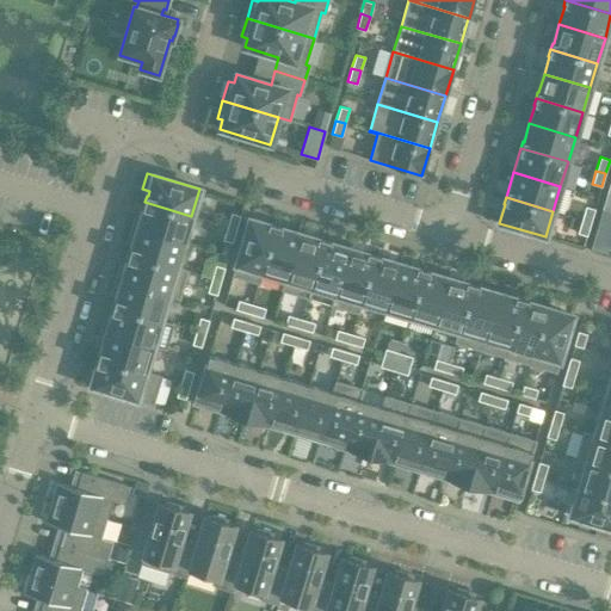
[(131,227),(184,242),(191,216),(144,202),(143,209),(144,209),(142,214),(136,211),(131,227)]
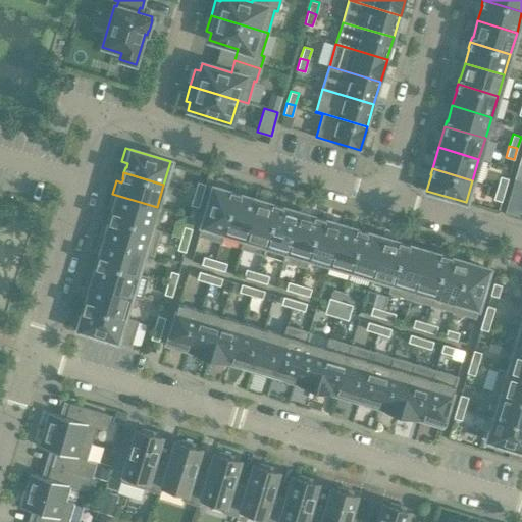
[(501,176),(497,188),(505,190),(508,178),(501,176)]
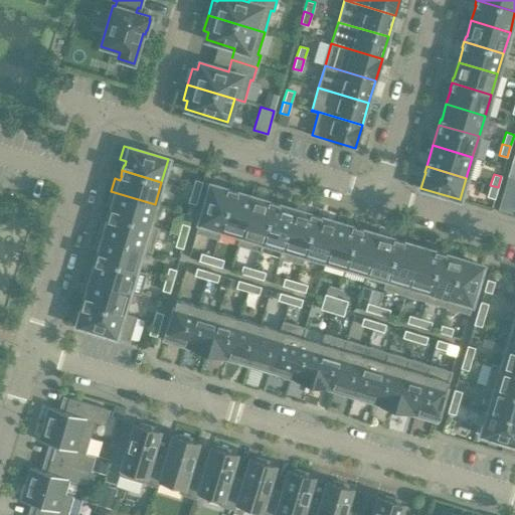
[(514,196),(514,178),(508,177),(503,193),(514,196)]
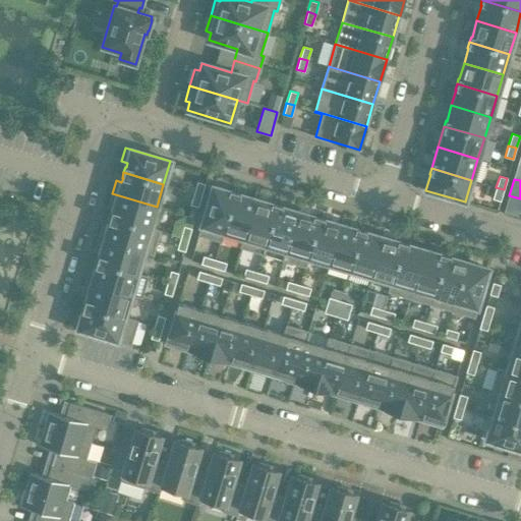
[(197,182),(193,193),(201,195),(205,184),(197,182)]
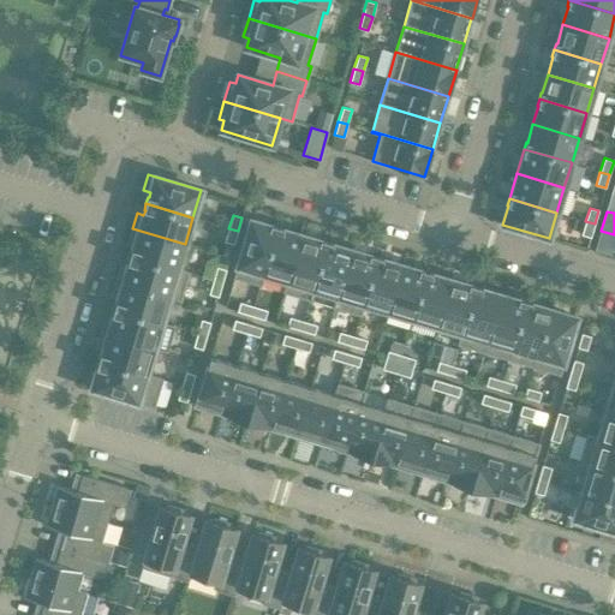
[(263,274),(278,227),(270,225),(270,226),(251,220),(234,278),(261,285),(264,274),(263,274)]
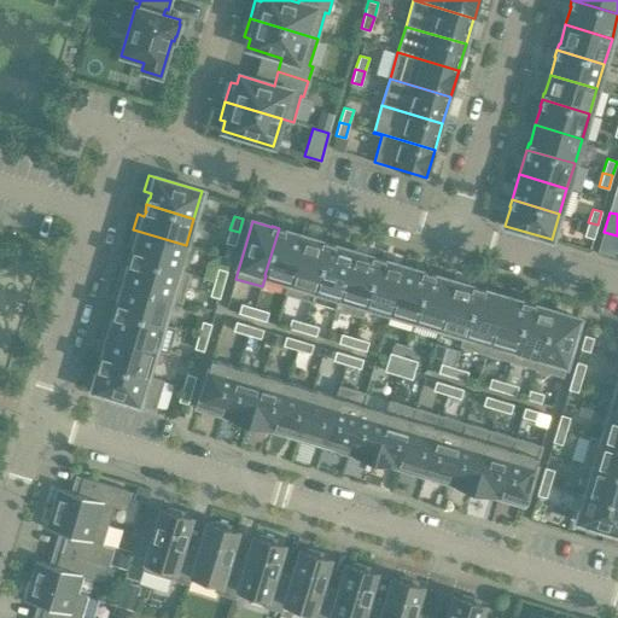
[(598,225),(588,222),(584,235),(594,239),(598,225)]
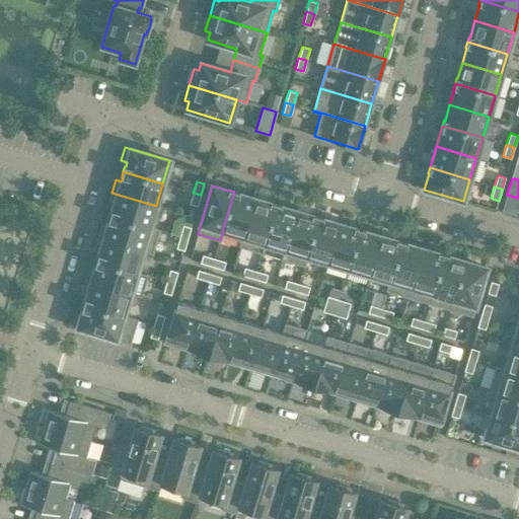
[(243,237),(254,199),(239,194),(239,193),(234,192),(222,231),(223,231),(242,237),(243,237)]
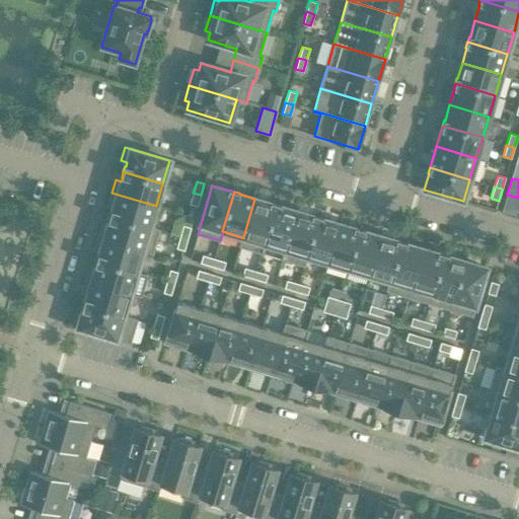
[(112,193),(107,205),(114,207),(113,211),(112,210),(109,216),(149,228),(156,206),(112,193)]
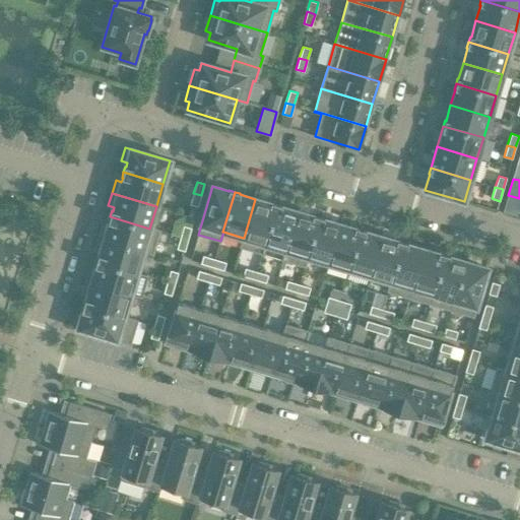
[(193,193),(190,204),(198,206),(201,195),(193,193)]
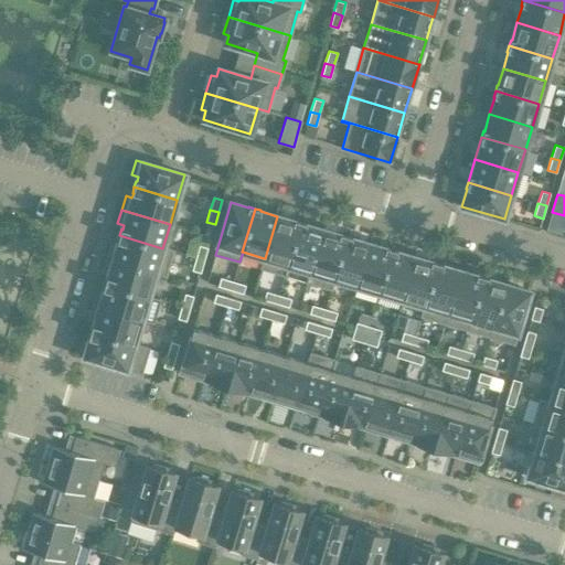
[(265,258),(264,258),(260,268),(285,276),(300,222),(295,221),(294,221),(277,216),(265,258)]
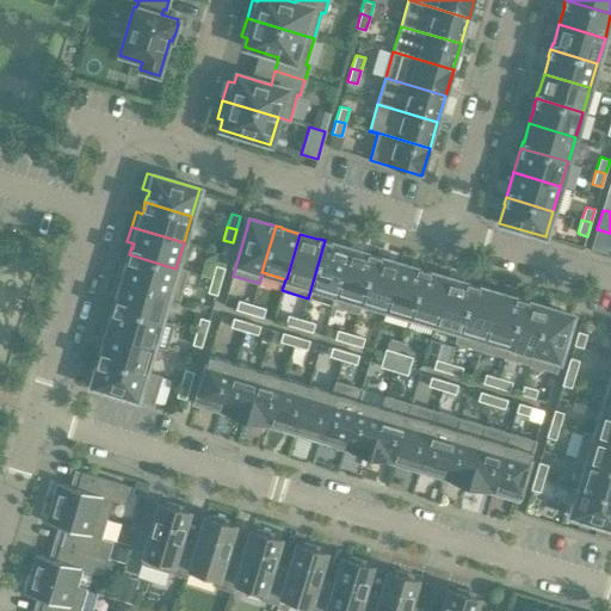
[(308,298),(332,306),(350,248),(331,244),(332,242),(325,240),(308,298)]
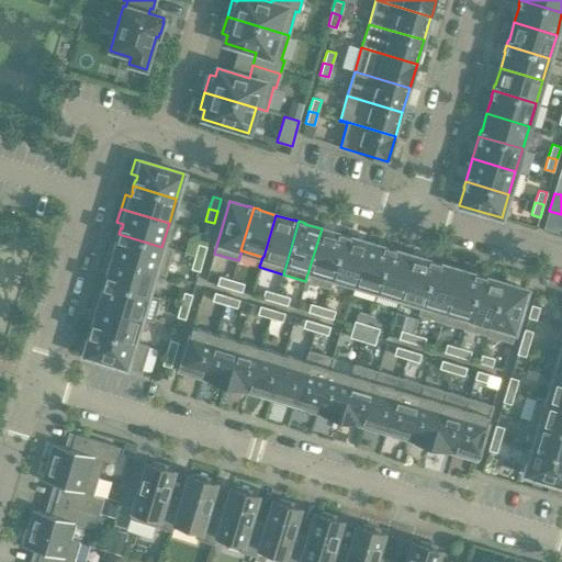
[(305,281),(329,288),(332,279),(338,256),(345,235),(338,233),(338,234),(322,228),(305,281)]
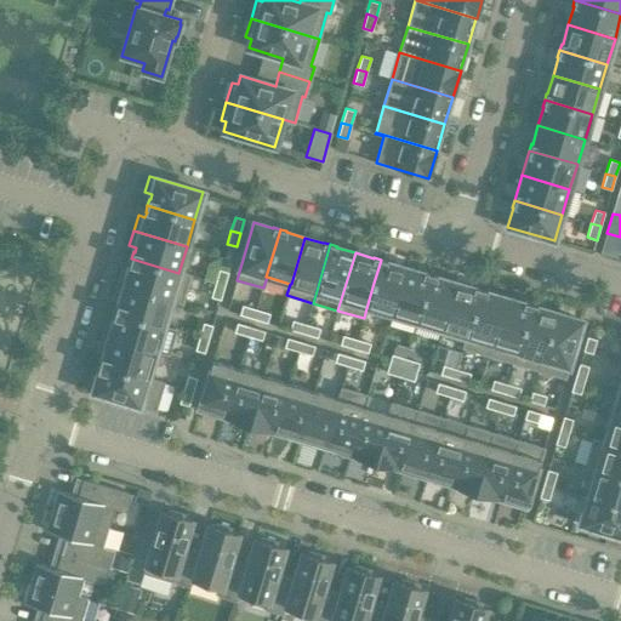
[(171,300),(182,302),(189,275),(178,273),(131,258),(129,265),(131,266),(129,271),(121,268),(118,283),(171,300)]
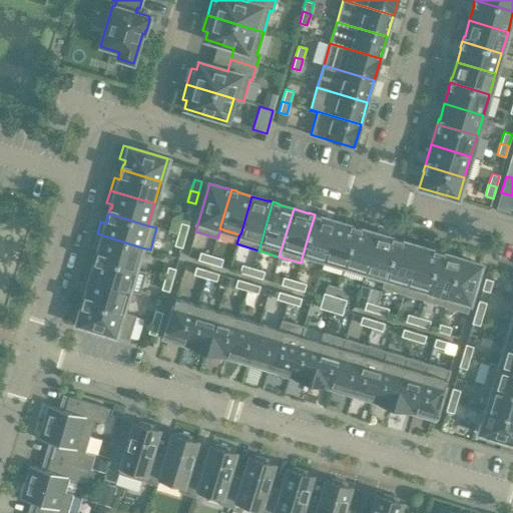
[(309,233),(303,254),(323,261),(329,240),(335,221),(320,216),(320,215),(315,214),(309,233)]
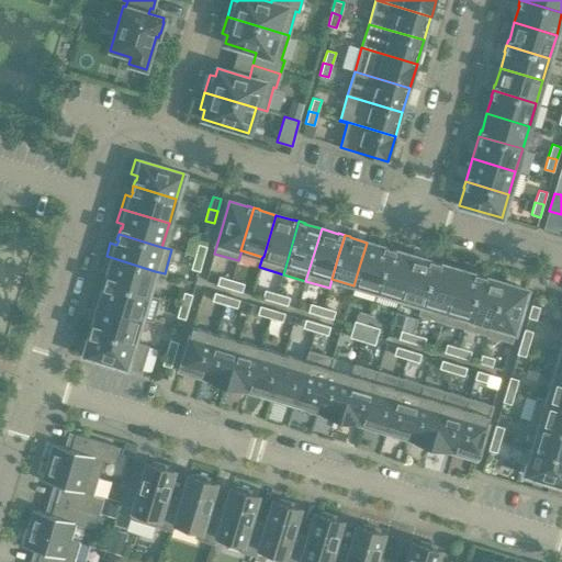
[(353,285),(377,293),(383,269),(390,248),(383,246),(383,247),(367,243),(360,263),(353,285)]
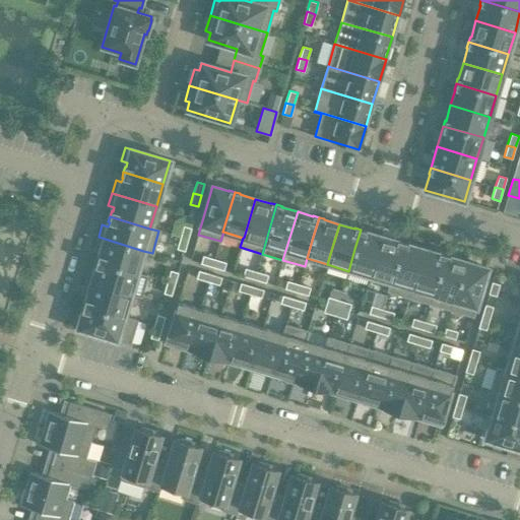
[(180,238),(188,240),(191,228),(183,225),(180,238)]
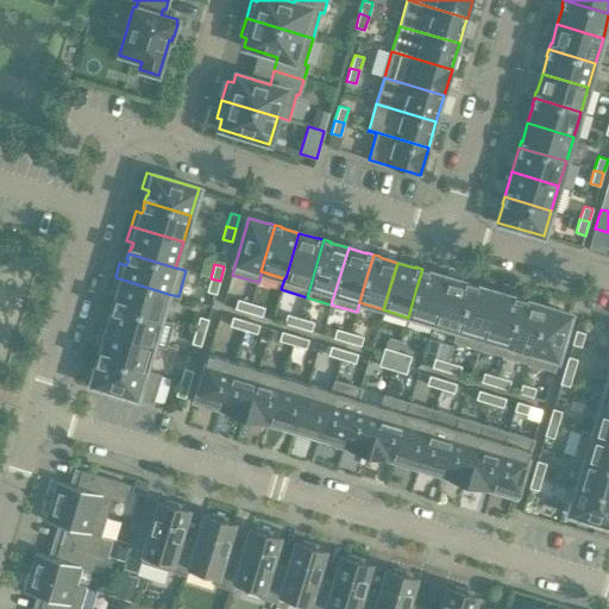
[(408,318),(433,325),(446,277),(428,271),(422,269),(415,292),(408,318)]
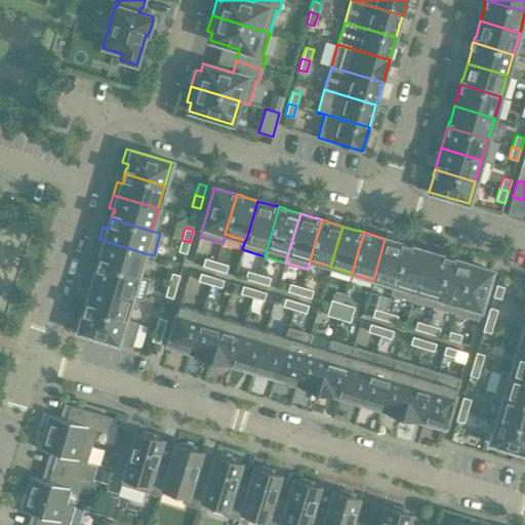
[(99,239),(95,252),(102,253),(101,257),(99,257),(97,264),(137,275),(145,253),(99,239)]
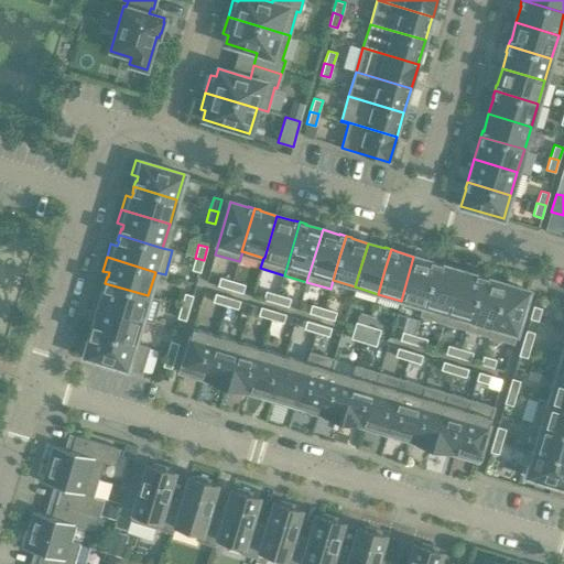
[(401,301),(422,306),(431,283),(436,262),(431,261),(413,257),(401,301)]
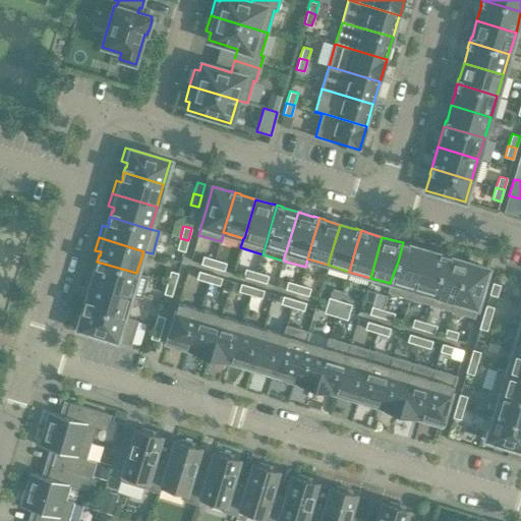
[(180,238),(177,249),(185,251),(188,240),(180,238)]
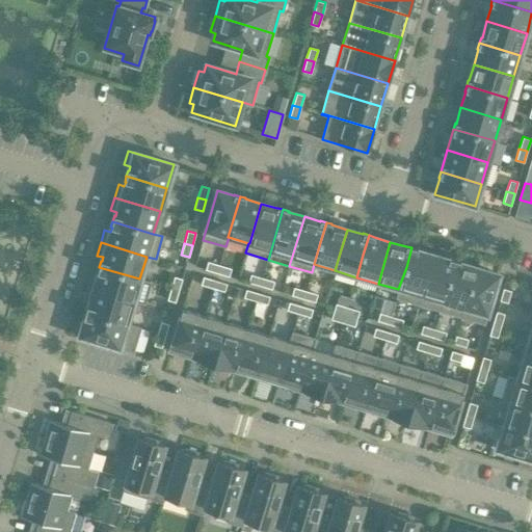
[(406,267),(398,289),(396,297),(419,304),(433,255),(418,250),(418,249),(411,247),(406,267)]
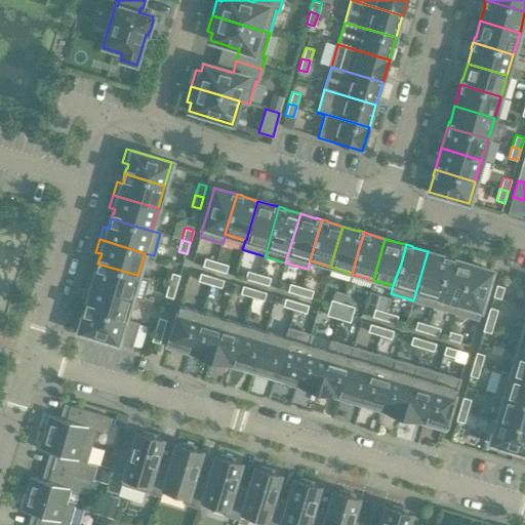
[(443,277),(449,257),(443,255),(443,256),(428,251),(413,300),(434,307),(443,277)]
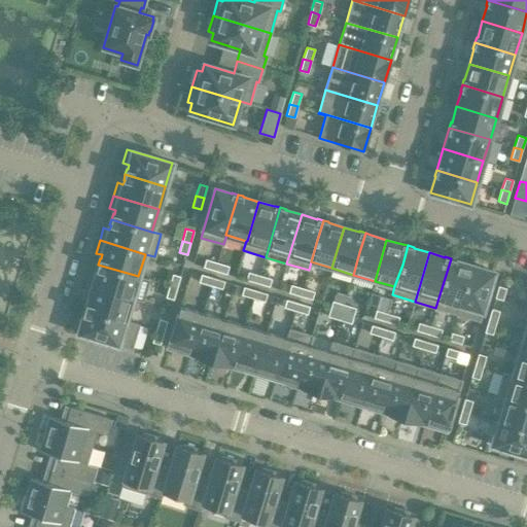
[(435,308),(447,311),(457,314),(471,266),(456,260),(456,259),(451,258),(445,278),(435,308)]
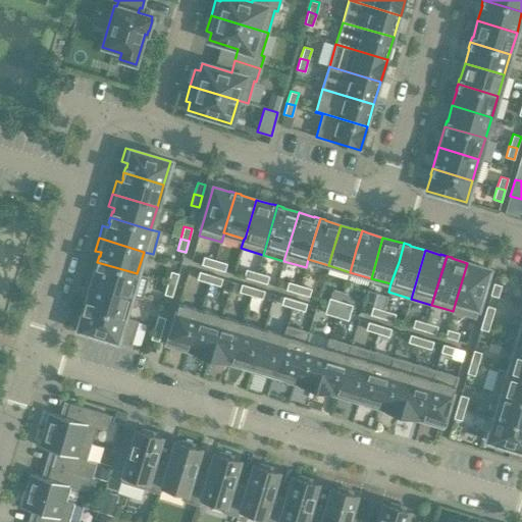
[(204,257),(201,264),(213,268),(215,260),(204,257)]
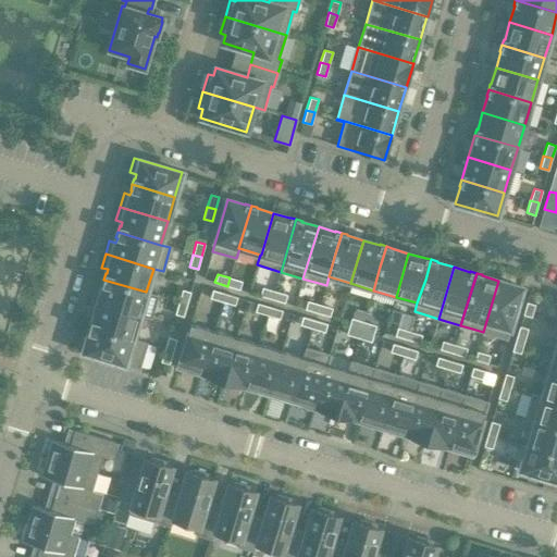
[(230,277),(227,286),(239,289),(242,281),(230,277)]
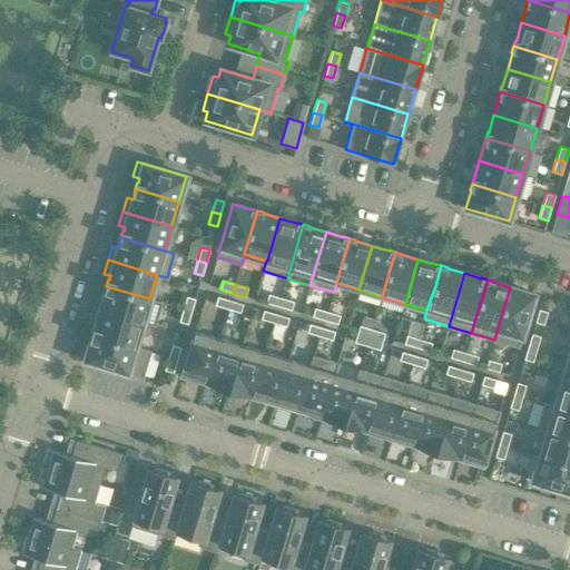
[(94,308),(143,323),(149,298),(106,286),(104,292),(106,292),(104,296),(97,295),(94,308)]
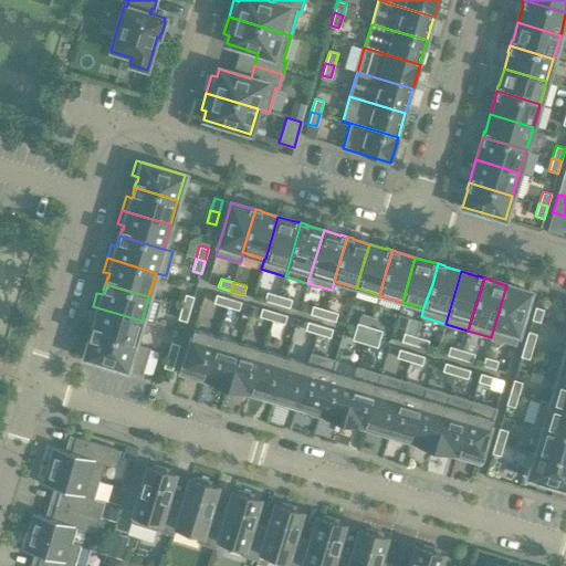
[(531,292),(512,286),(506,285),(491,337),(515,345),(531,292)]
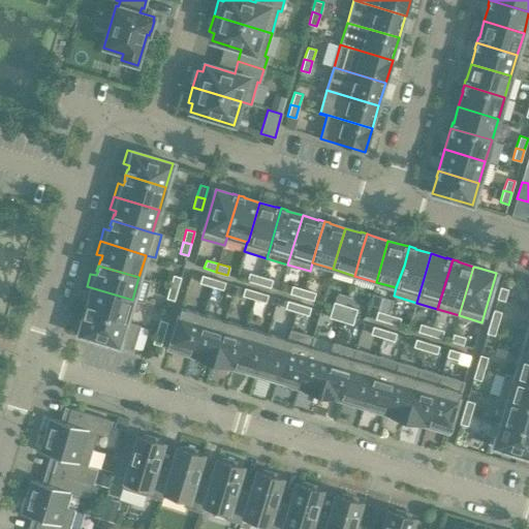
[(258,284),(260,276),(249,273),(247,281),(258,284)]
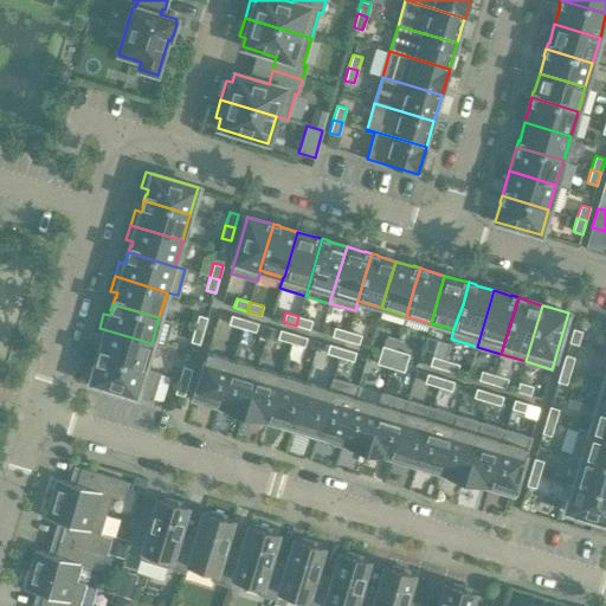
[(194,328),(204,331),(207,317),(198,315),(194,328)]
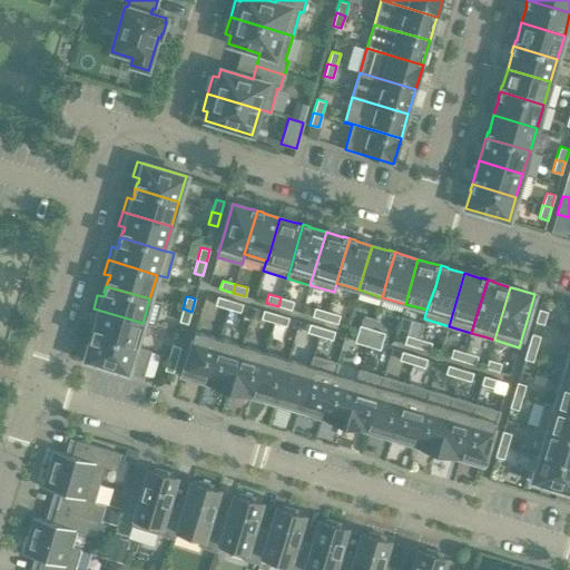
[(217,296),(215,305),(227,308),(231,300),(217,296)]
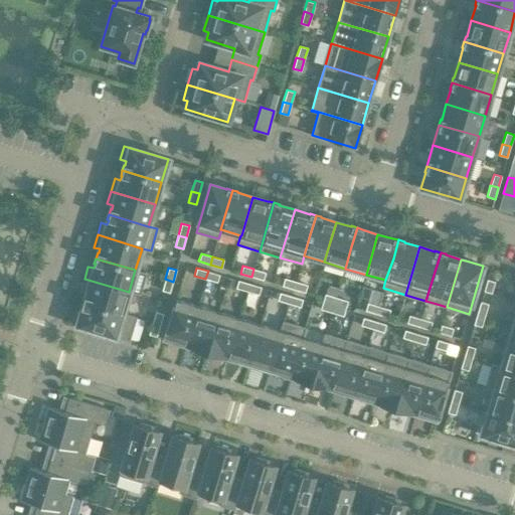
[(253,269),(251,277),(263,280),(266,273),(253,269)]
